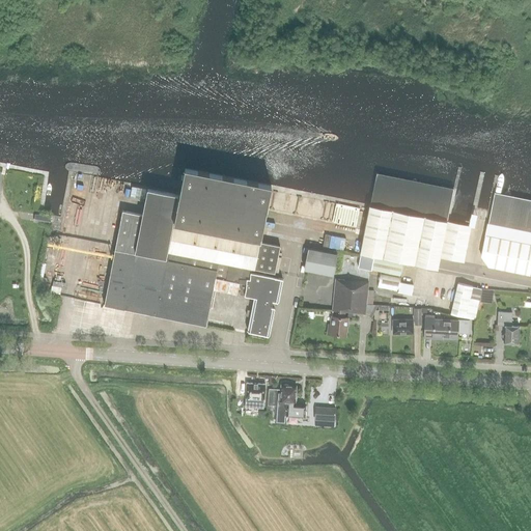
[(122,211),(103,305),(205,326),(208,307),(212,308),(215,289),(235,292),(239,294),(254,298),(247,332),(267,336),(274,302),(277,303),(281,279),(277,278),(281,258),(278,257),(280,247),(259,243),(271,186),(185,169),(179,196),(147,189),(142,215),(122,211)]
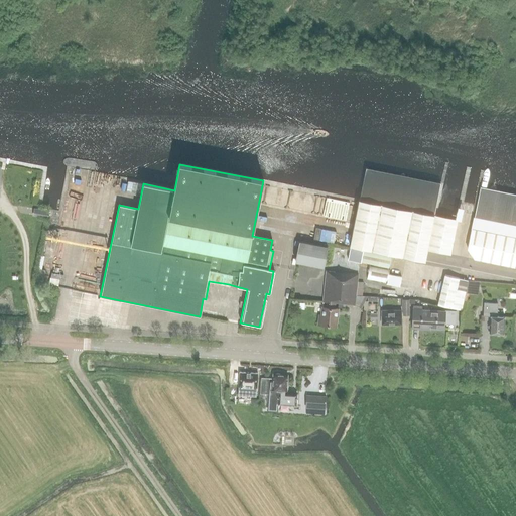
[(365,168),(359,200),(434,215),(440,183),(365,168)]
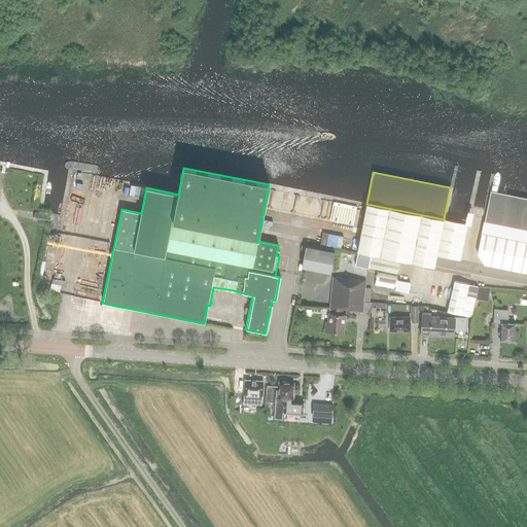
[(485,219),(485,222),(526,231),(526,199),(494,192),(490,192),(485,219)]
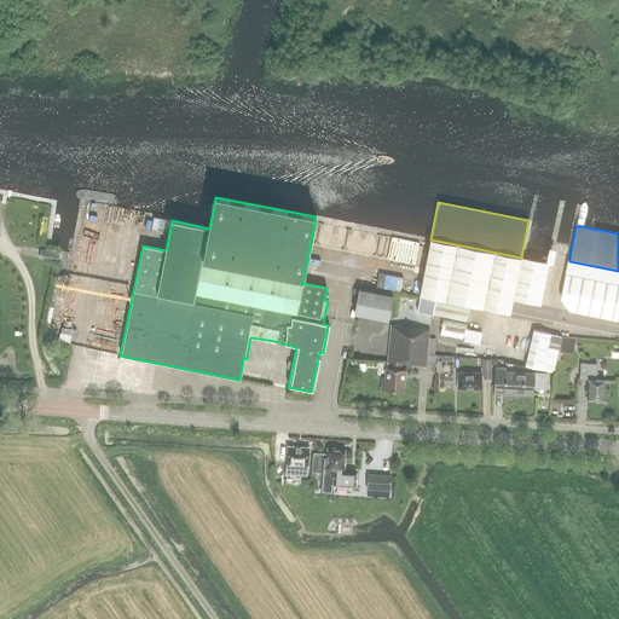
[(420,296),(416,312),(431,314),(434,300),(434,299),(496,311),(513,300),(521,258),(431,239),(420,296)]
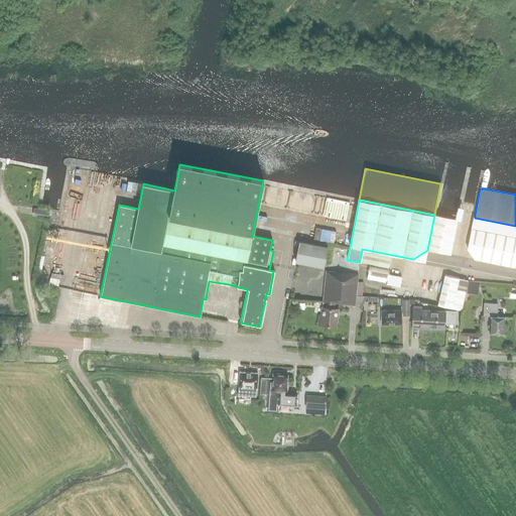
[(33,216),(48,219),(49,211),(34,209),(33,216)]
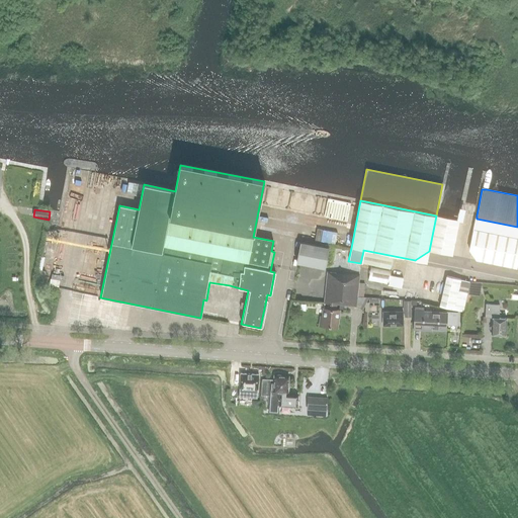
[(436,216),(429,251),(453,256),(459,220),(456,220),(438,216),(436,216)]
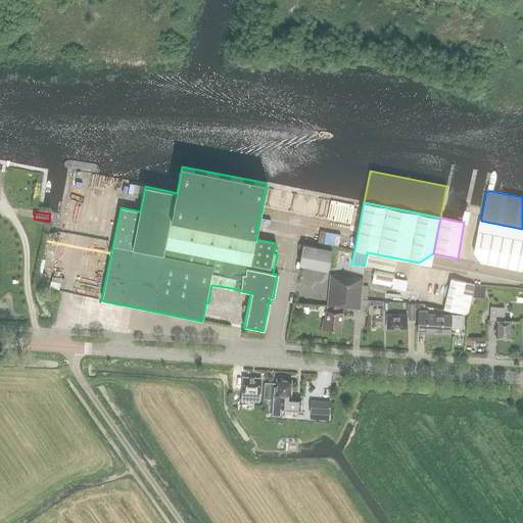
[(477,232),(473,251),(480,263),(522,271),(522,264),(522,229),(481,221),(480,221),(477,232)]
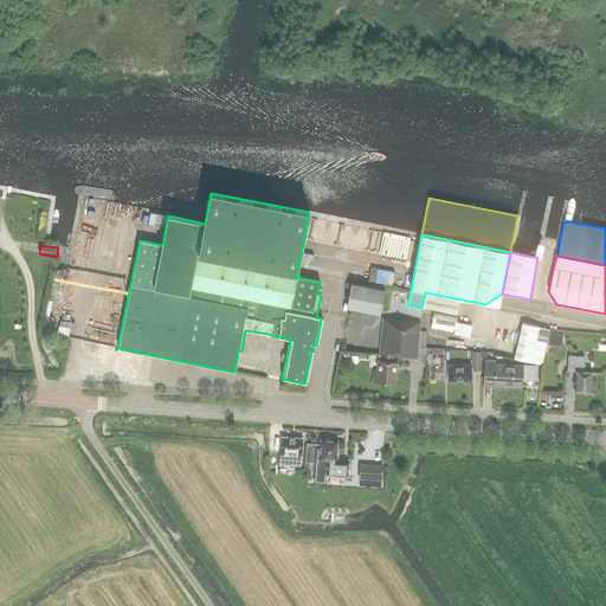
[(315,271),(316,262),(301,259),(300,269),(315,271)]
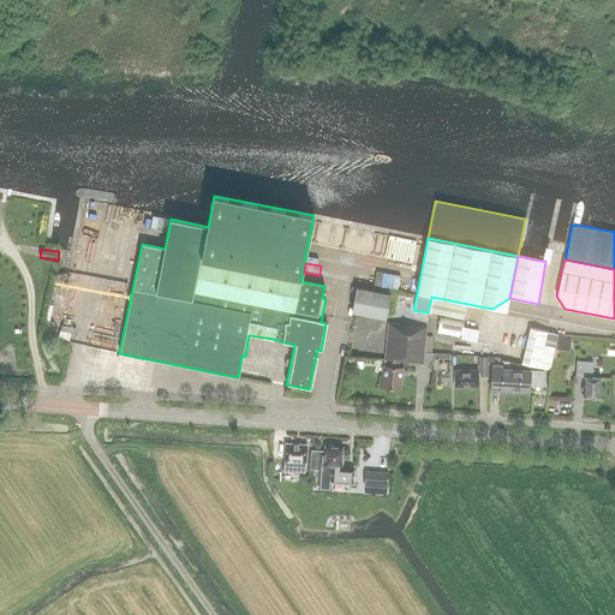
[(352,312),(384,318),(389,294),(357,288),(352,312)]
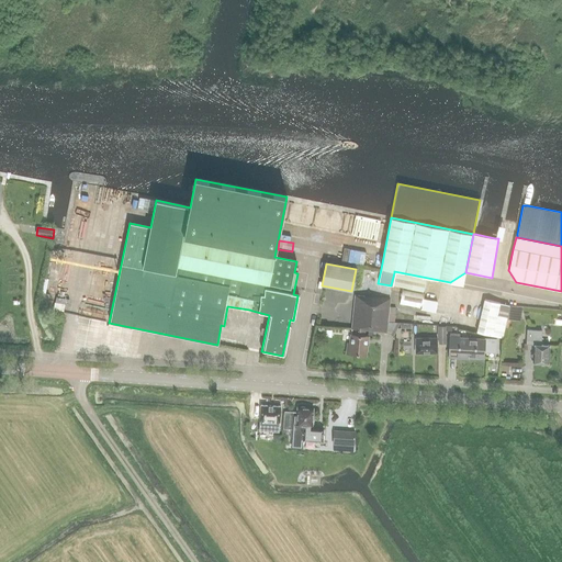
[(394,272),(391,285),(424,292),(427,279),(394,272)]
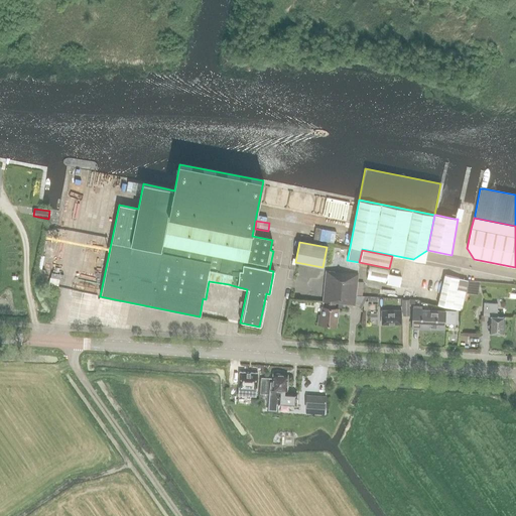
[(388,274),(389,269),(369,266),(367,279),(386,283),(388,274)]
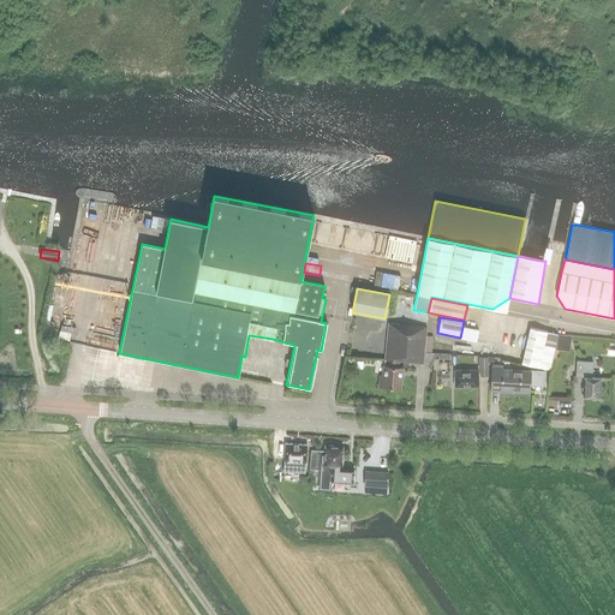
[(43,336),(51,338),(54,322),(47,321),(43,336)]
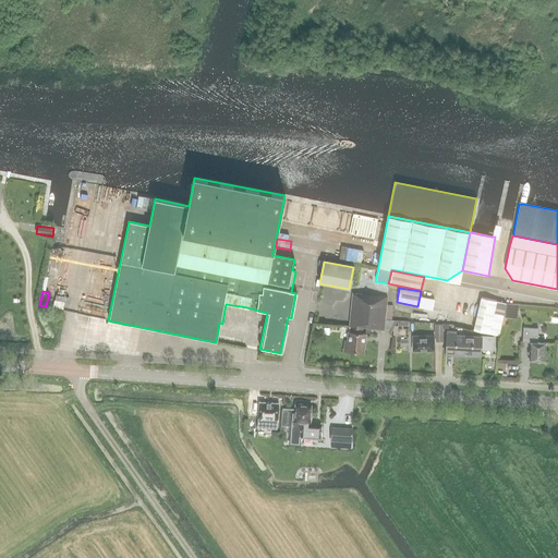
[(385,320),(386,305),(387,296),(353,293),(349,327),(351,327),(351,332),(349,332),(349,338),(344,338),(343,350),(348,350),(347,352),(363,353),(364,335),(362,335),(362,328),(375,329),(384,330),(390,334),(397,322),(391,320),(385,320)]
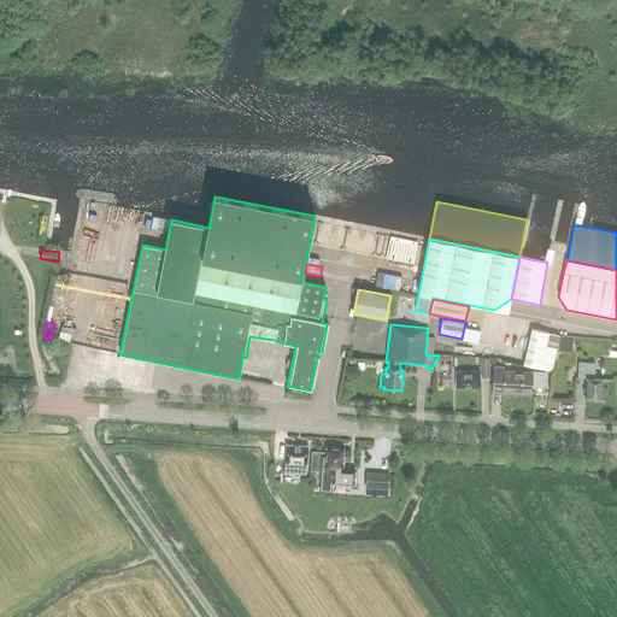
[(464,328),(462,339),(477,342),(480,331),(464,328)]
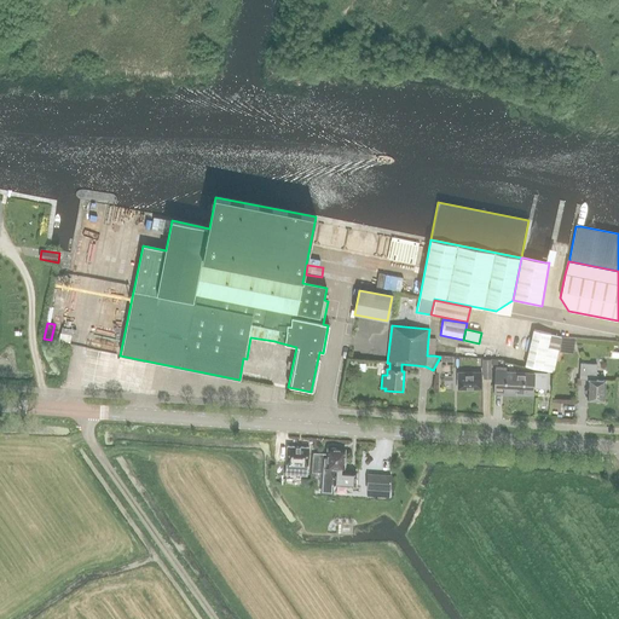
[(533,331),(526,368),(554,374),(559,351),(548,348),(550,334),(533,331)]
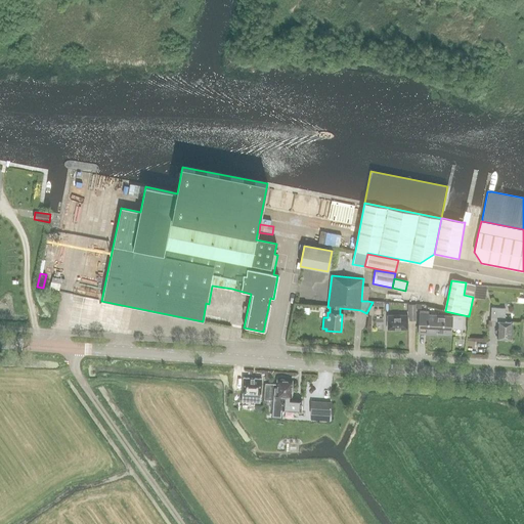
[(485,299),(487,288),(475,286),(474,297),(485,299)]
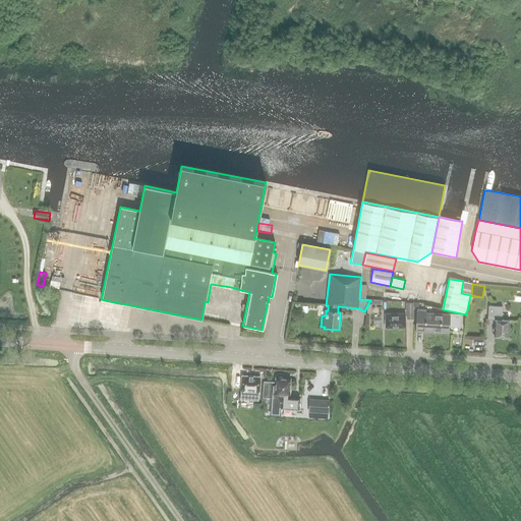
[(508,338),(509,321),(502,321),(503,307),(488,306),(487,320),(496,321),(495,337),(508,338)]
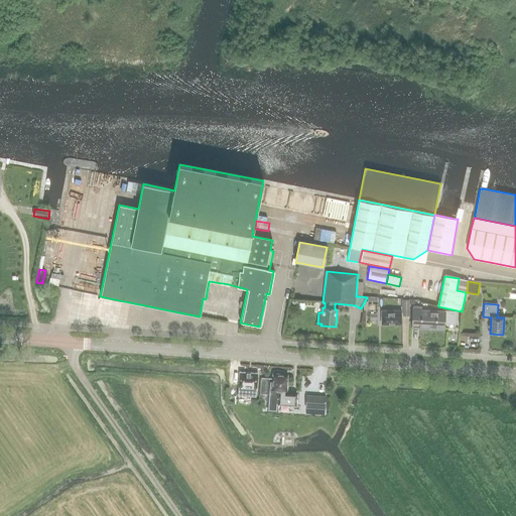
[(413,306),(412,328),(444,329),(444,324),(455,324),(456,310),(445,310),(444,311),(421,310),(421,306),(413,306)]
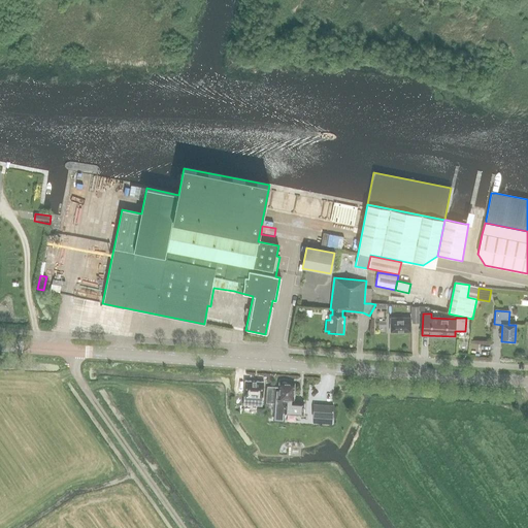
[(390,318),(391,332),(410,332),(410,318),(390,318)]
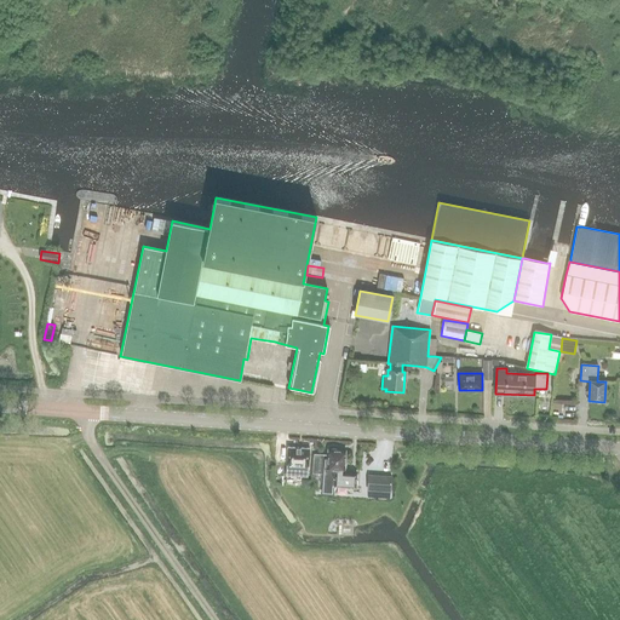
[(287,447),(286,476),(308,477),(309,448),(287,447)]
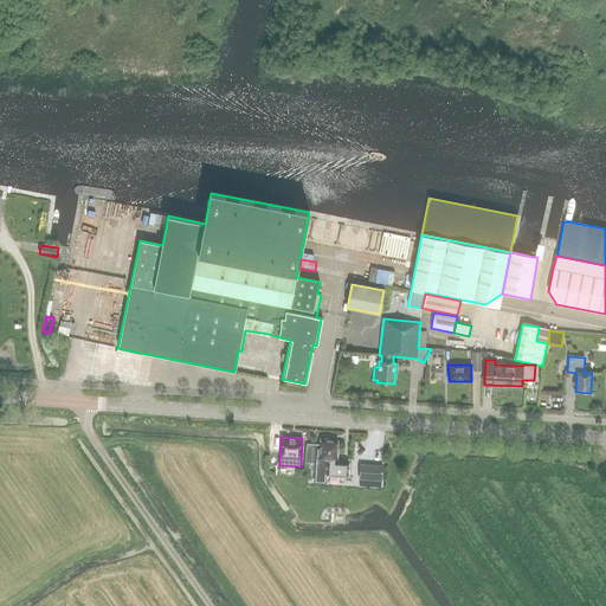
[(307,443),(307,444),(308,444),(307,450),(315,451),(315,463),(314,483),(326,484),(327,475),(348,476),(348,462),(347,462),(340,462),(335,462),(335,458),(336,458),(337,440),(321,439),(321,444),(307,443)]
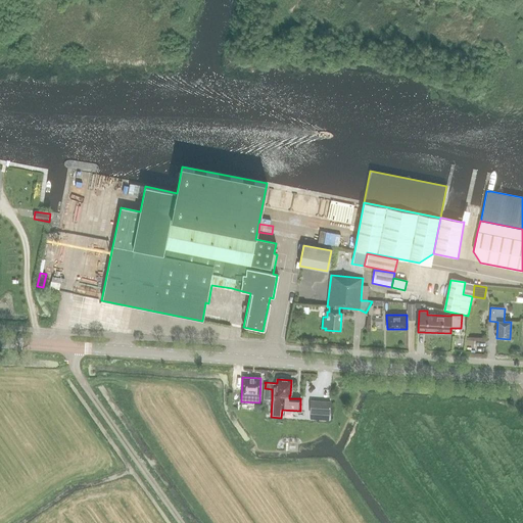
[(330,415),(331,401),(311,400),(310,414),(330,415)]
